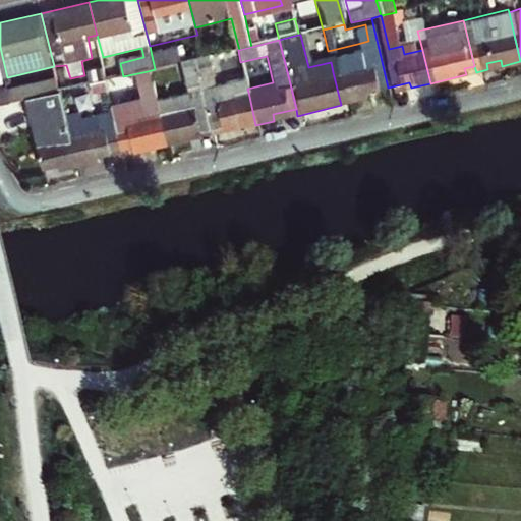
[(368,41),(357,44),(359,50),(330,58),(331,62),(333,72),(341,105),(364,99),(362,93),(381,89),(370,48),(368,41)]
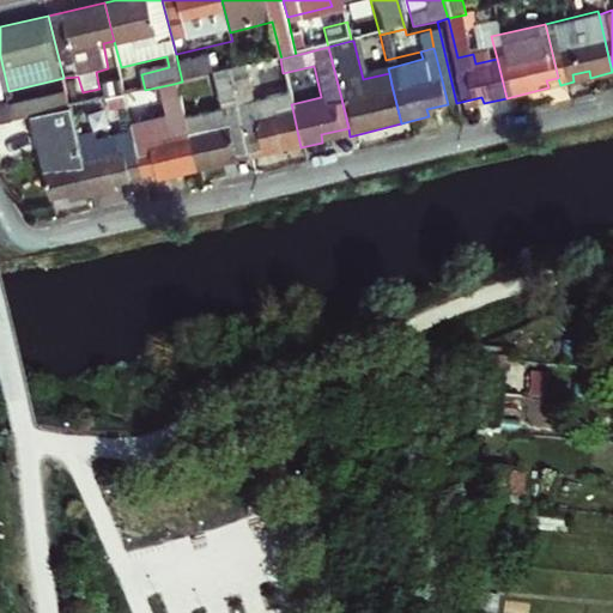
[(178,66),(182,82),(208,74),(214,73),(211,58),(178,66)]
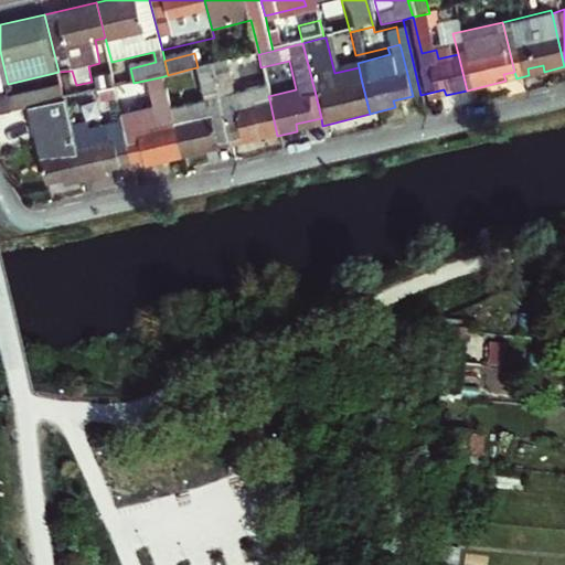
[(221,63),(201,67),(220,142),(253,135),(254,141),(277,136),(269,99),(268,96),(265,85),(232,94),(224,62),(221,63)]
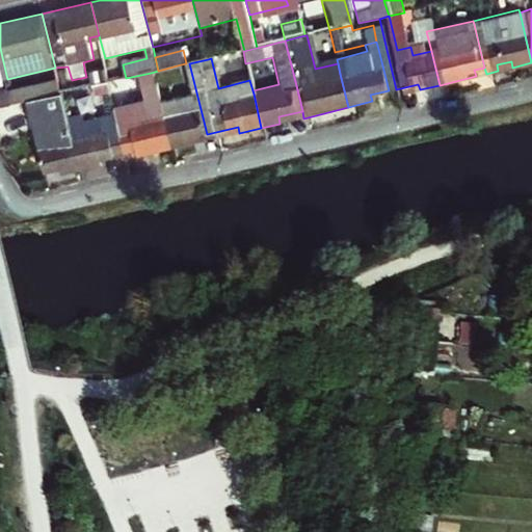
[(497,64),(498,71),(512,68),(511,61),(497,64)]
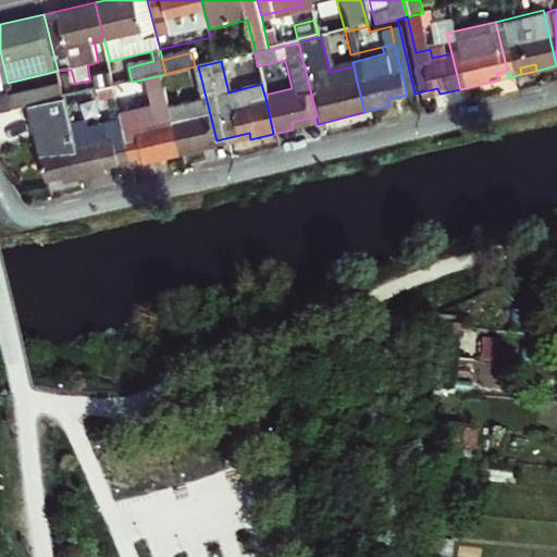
[(217,140),(198,66),(195,66),(189,67),(197,100),(165,108),(169,121),(177,156),(193,152),(192,147),(217,140)]
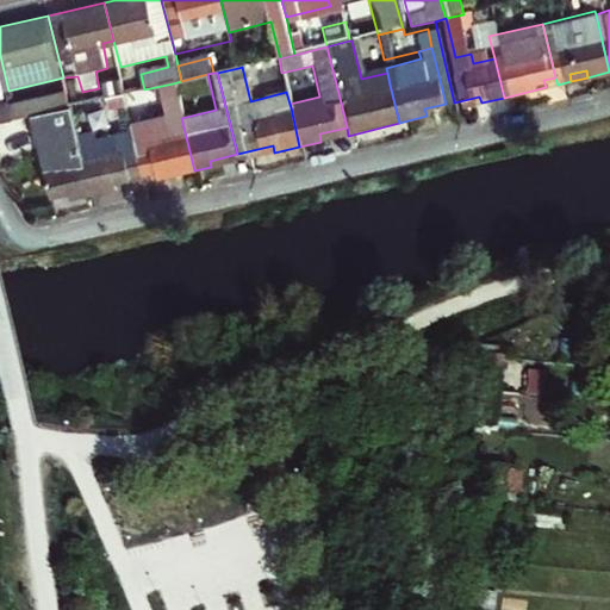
[(543,80),(546,87),(558,85),(555,78),(543,80)]
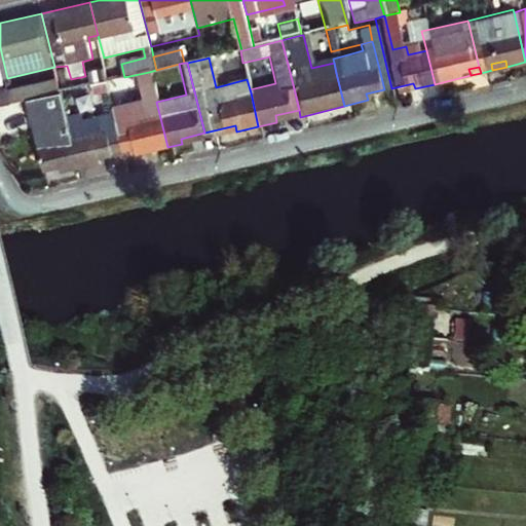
[(96,73),(98,83),(104,82),(109,81),(107,70),(96,73)]
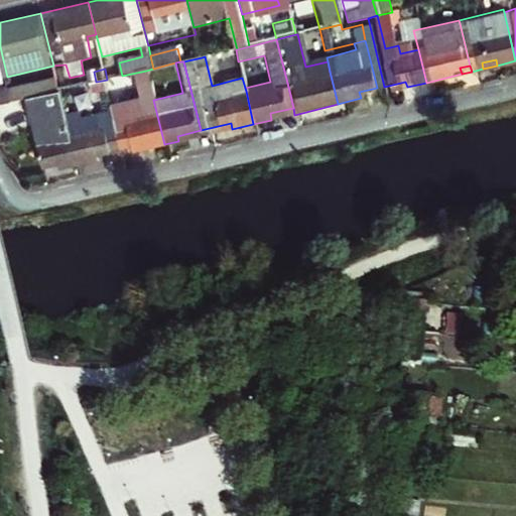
[(122,76),(112,78),(119,105),(109,107),(114,128),(120,149),(142,144),(144,149),(164,144),(156,112),(143,115),(137,88),(149,85),(146,71),(122,76)]
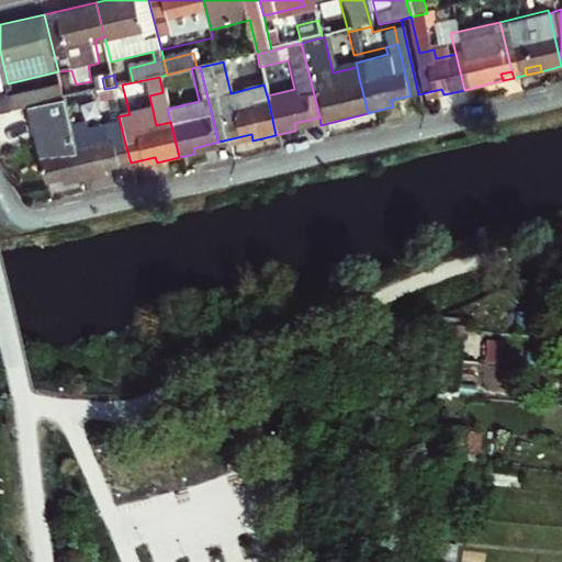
[(62,88),(11,99),(14,110),(25,108),(62,99),(64,99),(62,88)]
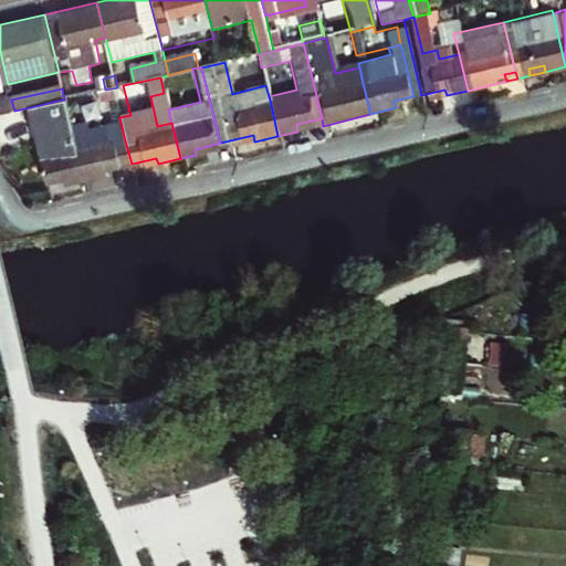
[(64,100),(62,100),(65,111),(115,98),(112,88),(64,100)]
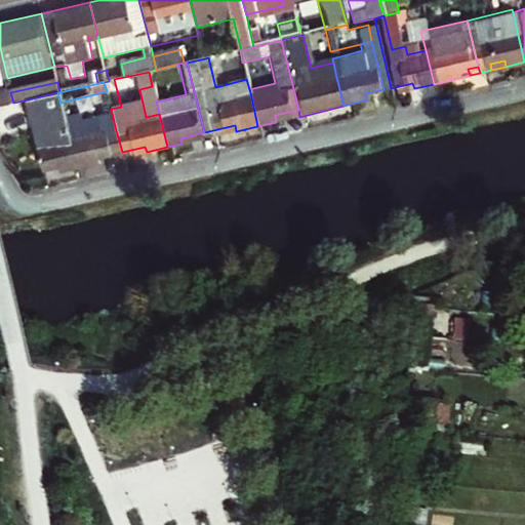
[(392,93),(414,88),(412,83),(391,88),(392,93)]
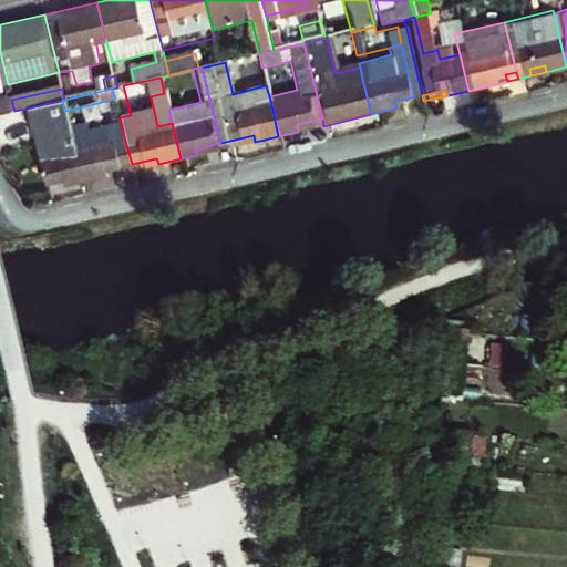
[(11,100),(10,96),(0,98),(0,114),(14,111),(11,100)]
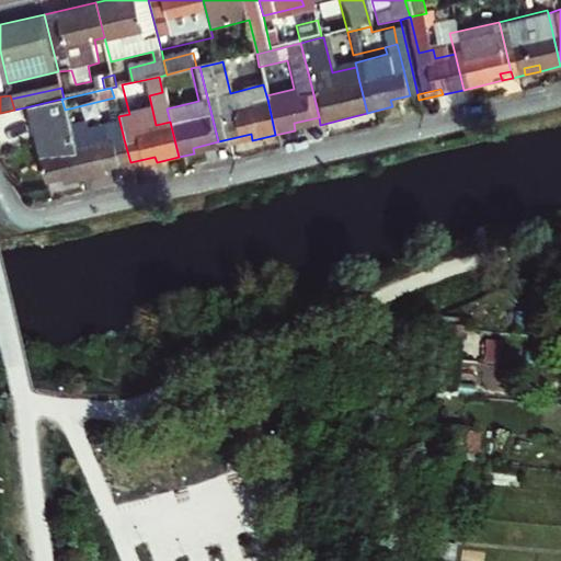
[(61,99),(25,107),(45,182),(59,179),(61,185),(82,180),(73,145),(69,127),(65,110),(61,99)]
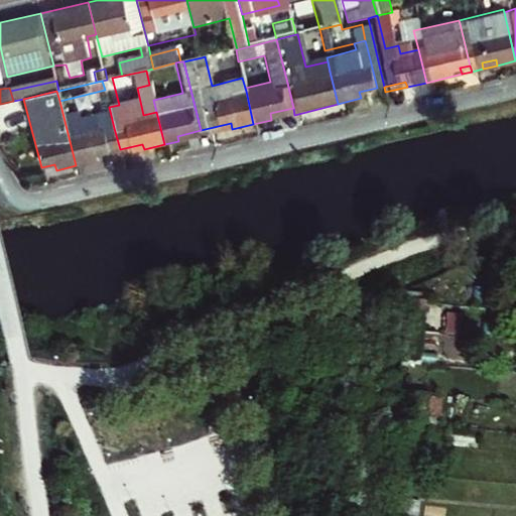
[(63,117),(68,133),(76,165),(89,162),(88,156),(120,149),(114,128),(112,120),(99,123),(90,118),(81,120),(80,113),(63,117)]
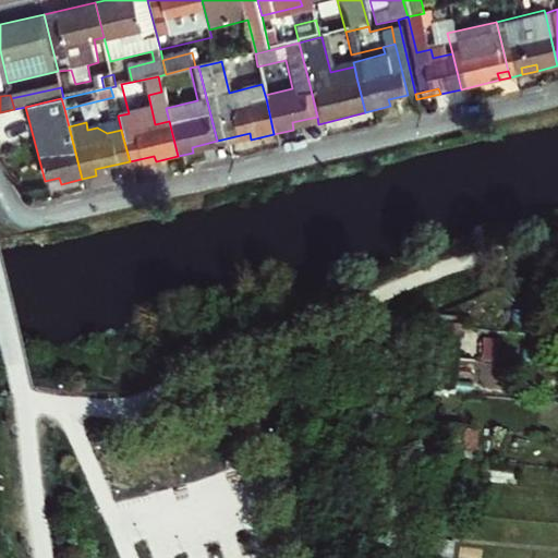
[(461,348),(463,328),(438,326),(437,360),(460,362),(476,364),(477,349),(461,348)]
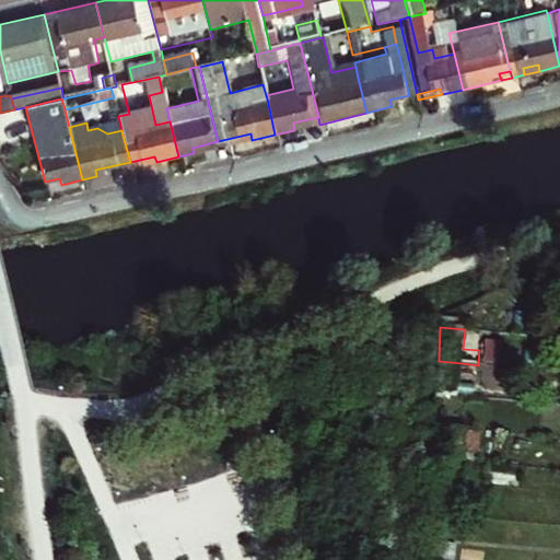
[(458,395),(462,363),(439,361),(438,393),(458,395)]
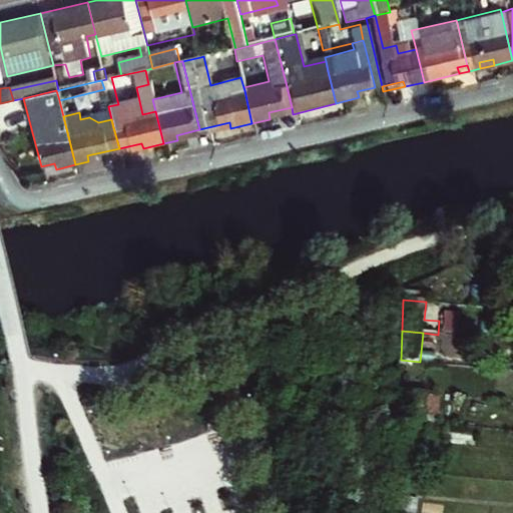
[(426,423),(429,394),(399,390),(398,420),(426,423)]
